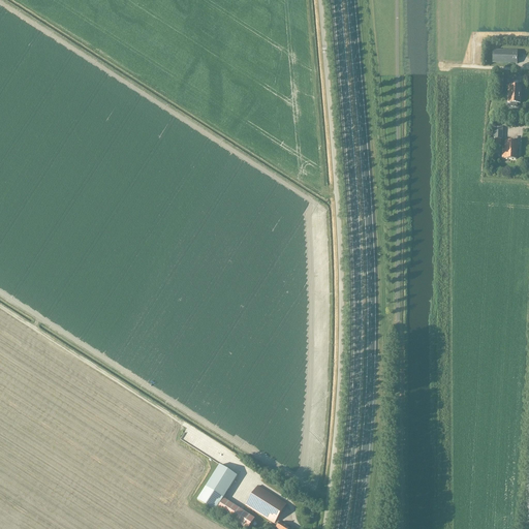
[(493,63),(518,64),(518,51),(493,51),(493,63)]
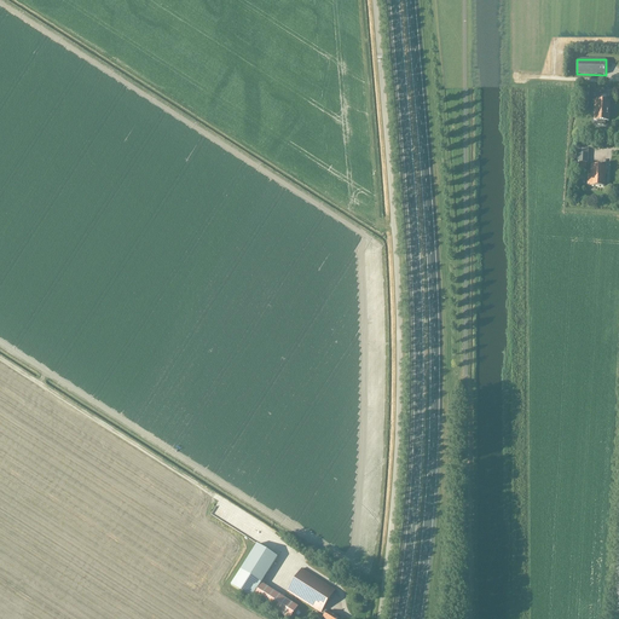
[(606,121),(609,121),(611,100),(595,100),(595,121),(599,121),(599,123),(600,125),(605,126),(606,125),(606,121)]
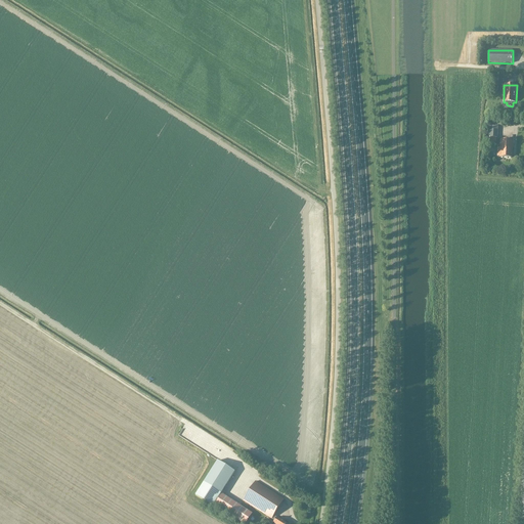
[(496,138),(497,138),(498,127),(488,127),(488,138),(489,138),(496,138)]
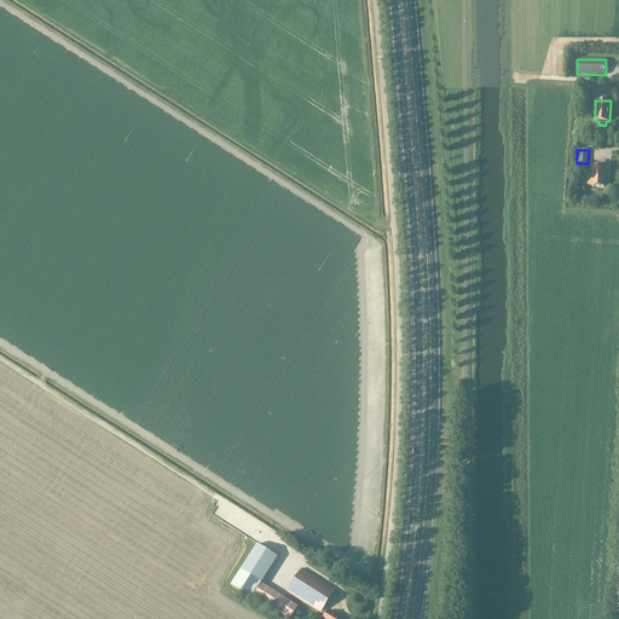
[(607,166),(593,165),(591,165),(590,175),(588,175),(586,185),(589,185),(589,186),(591,186),(606,186),(607,166)]
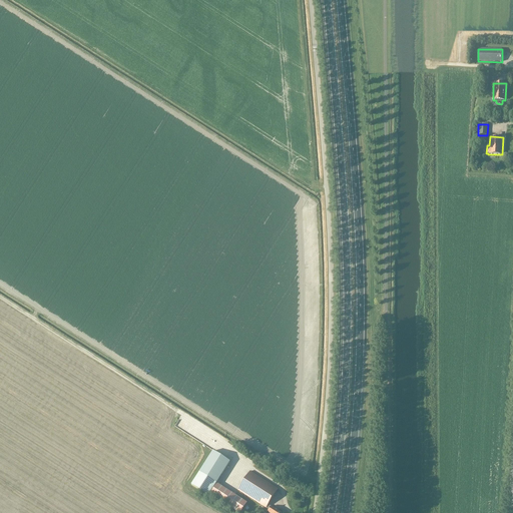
[(208,496),(230,462),(213,451),(191,485),(208,496)]
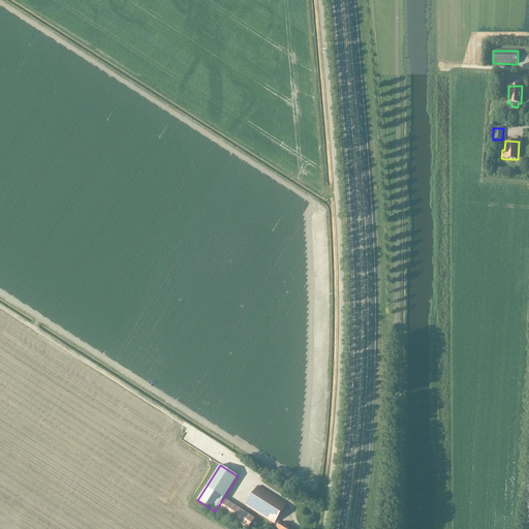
[(279,523),(276,521),(286,504),(258,486),(250,498),(246,505),(268,520),(274,524),(277,526),(276,528),(277,528),(289,528),(290,528),(280,522),(279,523)]
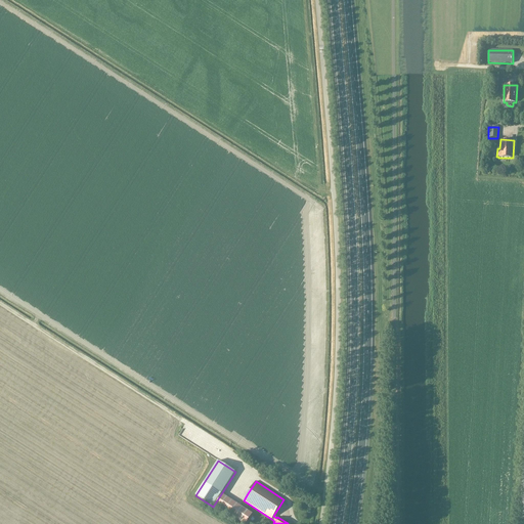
[(246,523),(253,514),(222,494),(215,505),(245,523),(246,523)]
